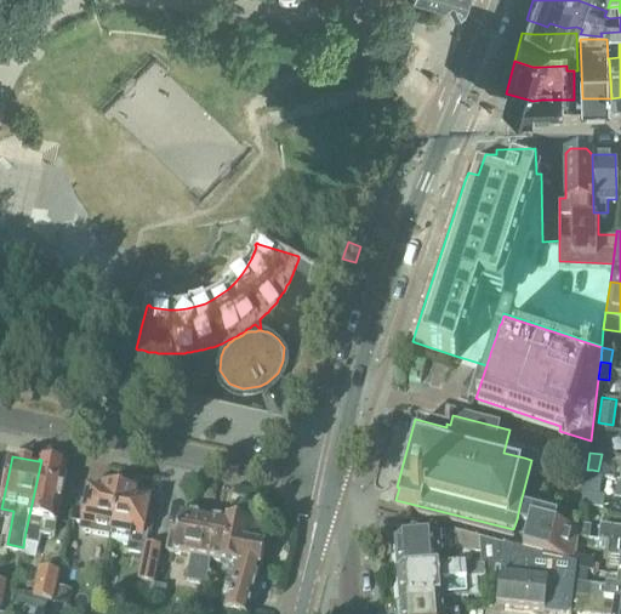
[(38,540),(40,530),(49,532),(53,529),(66,465),(41,460),(24,538),(38,540)]
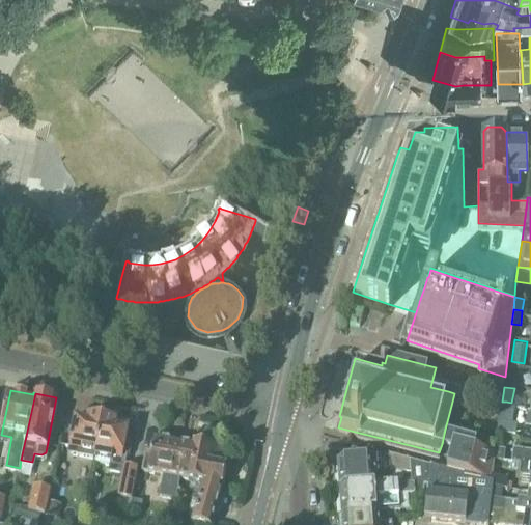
[(70,443),(68,449),(93,453),(94,447),(101,415),(99,411),(91,409),(88,413),(87,412),(85,412),(84,414),(76,412),(70,443)]
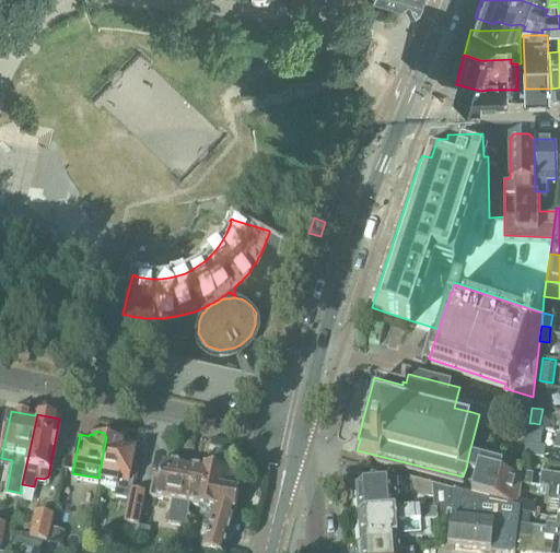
[(98,478),(97,482),(116,485),(115,492),(129,494),(125,519),(131,521),(139,522),(146,490),(131,487),(137,459),(133,459),(135,454),(136,446),(127,444),(126,444),(126,442),(125,440),(123,440),(121,436),(114,435),(112,438),(107,437),(106,437),(100,471),(98,478)]
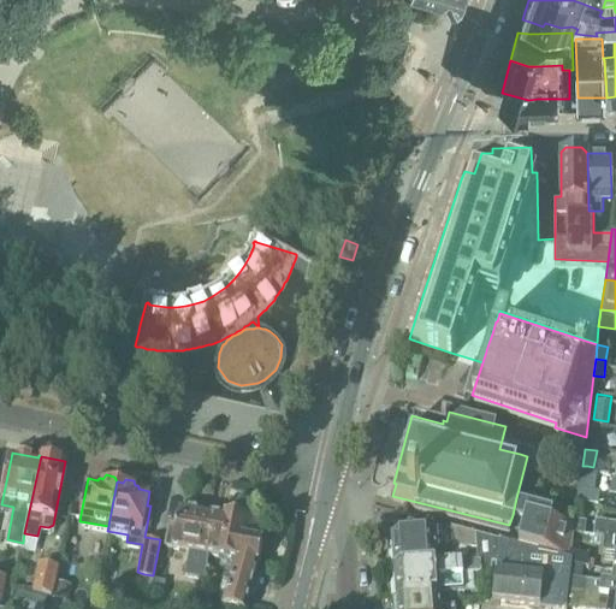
[(598,501),(599,488),(580,484),(578,497),(598,501)]
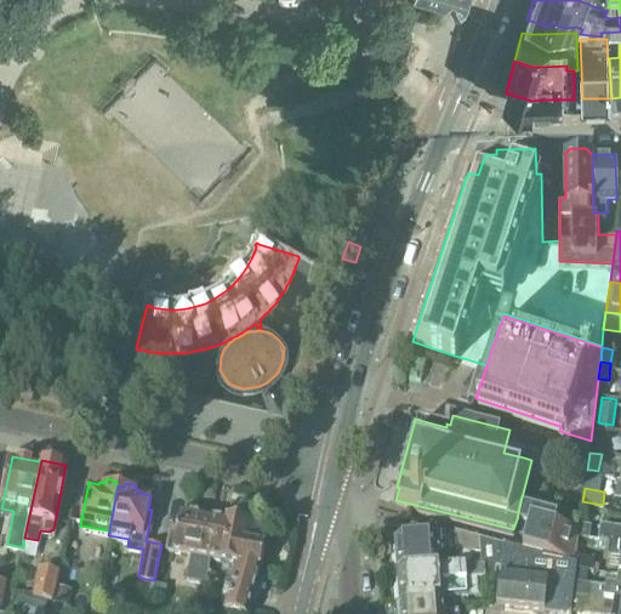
[(553,511),(533,506),(520,502),(517,519),(528,522),(522,544),(575,558),(576,550),(579,532),(580,527),(551,519),(553,511)]
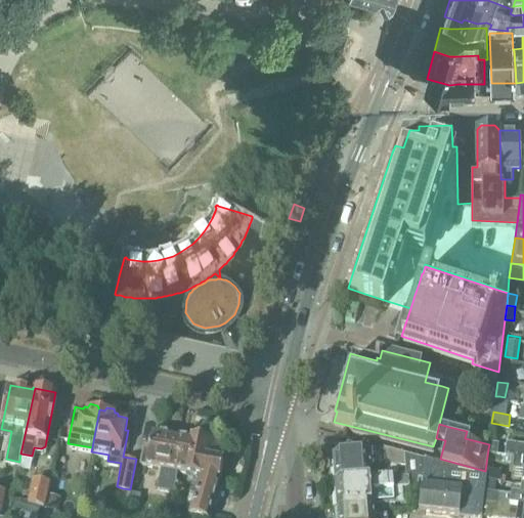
[(174,487),(177,468),(184,434),(170,431),(167,429),(163,428),(159,429),(154,428),(149,446),(144,445),(141,461),(162,465),(159,484),(174,487)]
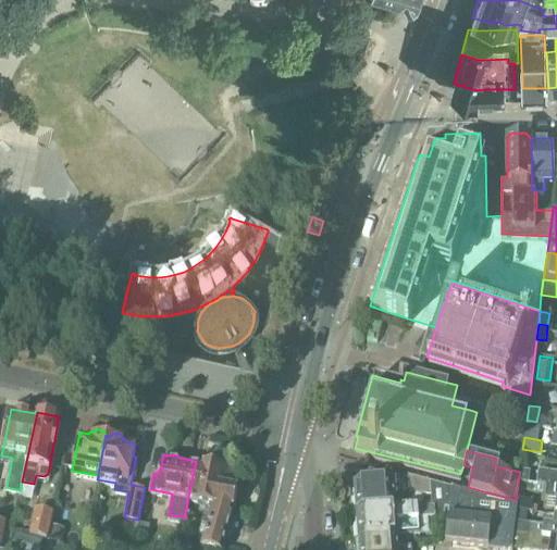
[(188,497),(210,501),(234,507),(238,485),(230,484),(233,465),(219,463),(217,461),(211,460),(207,461),(203,460),(203,462),(196,461),(188,497)]
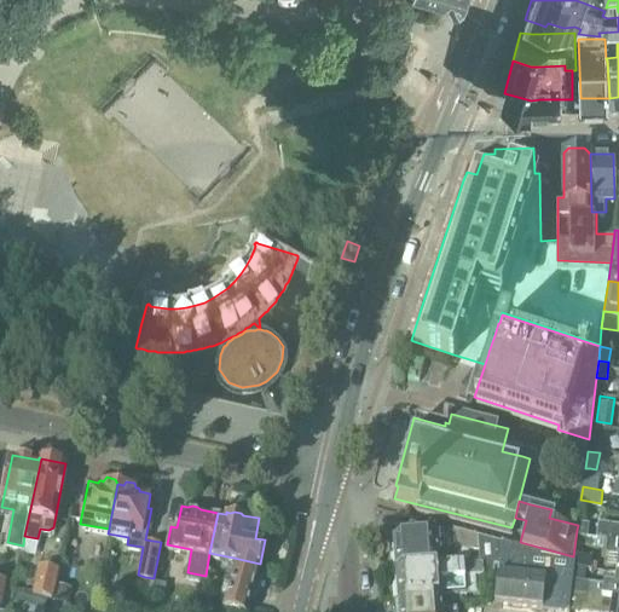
[(578,518),(578,525),(577,530),(586,531),(588,519),(578,518)]
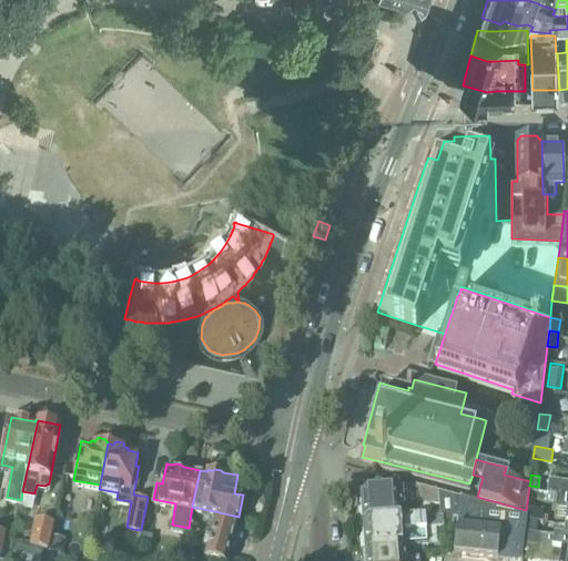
[(547,489),(556,491),(567,491),(567,477),(549,475),(547,489)]
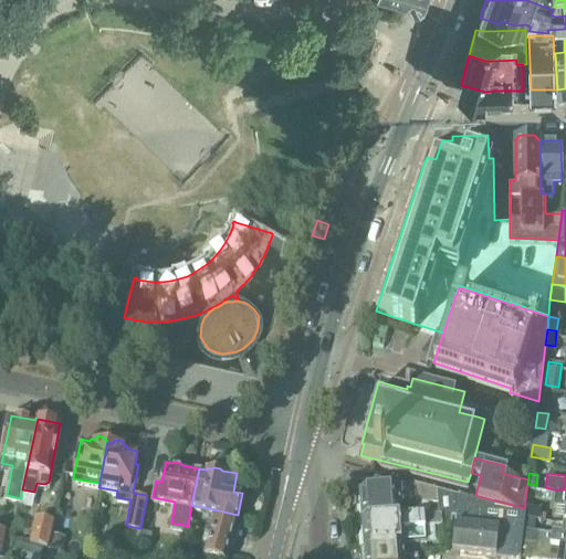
[(413,495),(436,499),(435,485),(412,478),(413,495)]
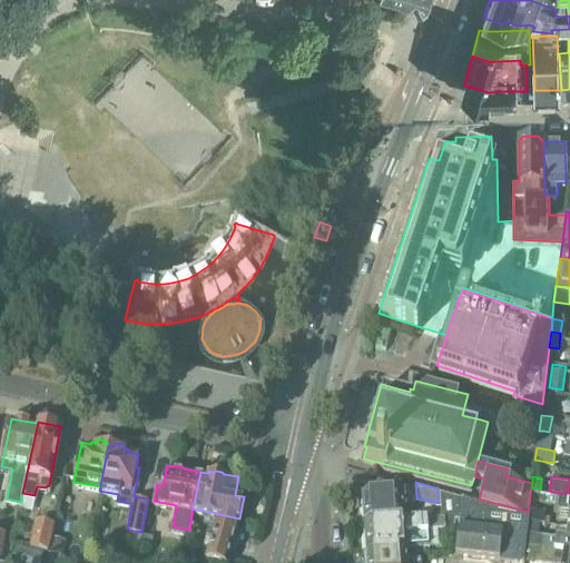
[(406,517),(366,521),(367,546),(409,544),(415,543),(416,545),(429,544),(428,527),(444,526),(453,525),(454,515),(457,515),(460,494),(438,489),(439,503),(440,514),(414,516),(406,517)]
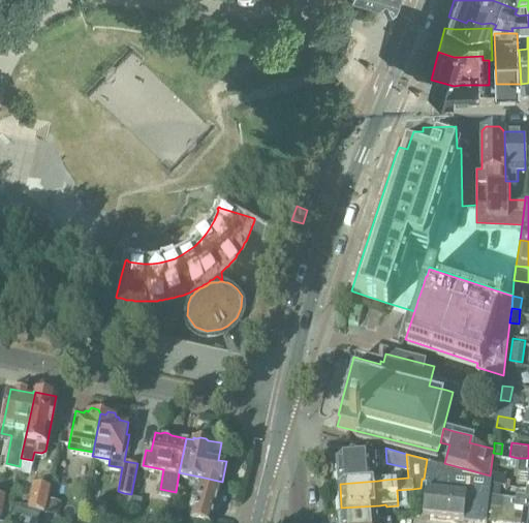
[(384,480),(382,455),(338,459),(340,484),(377,481),(384,480)]
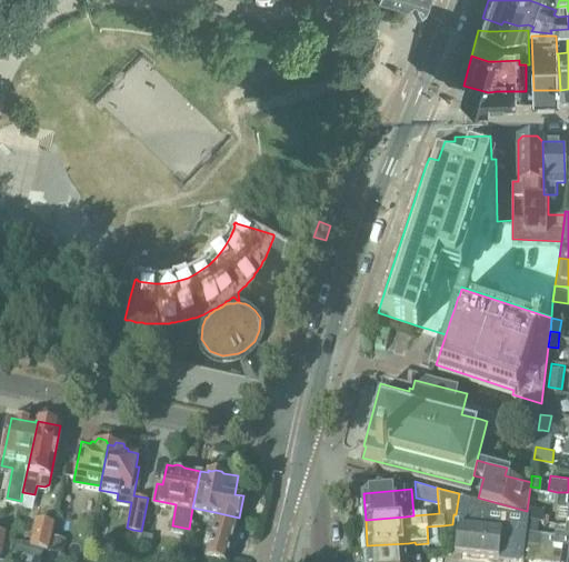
[(567,517),(568,517),(568,492),(557,492),(556,504),(568,507),(567,517)]
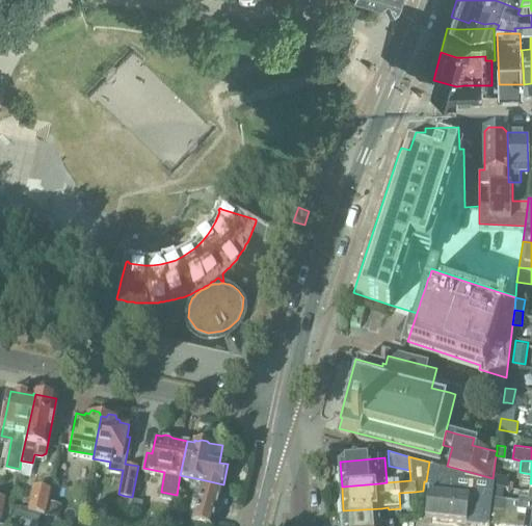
[(426,515),(488,522),(489,518),(490,506),(493,495),(494,482),(493,482),(493,478),(447,466),(432,463),(426,515)]
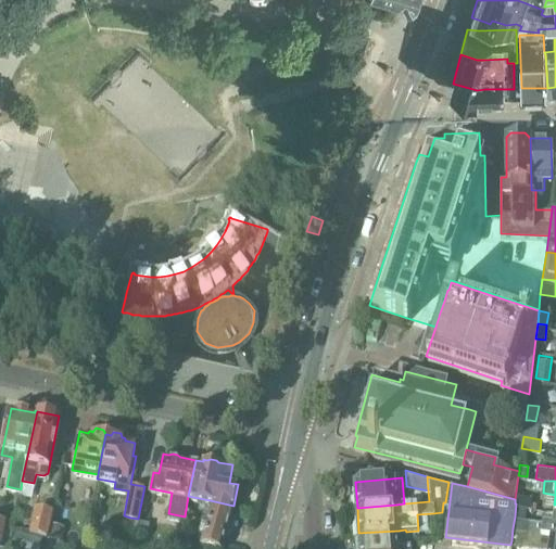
[(516,492),(515,499),(515,503),(516,503),(529,505),(531,494),(516,492)]
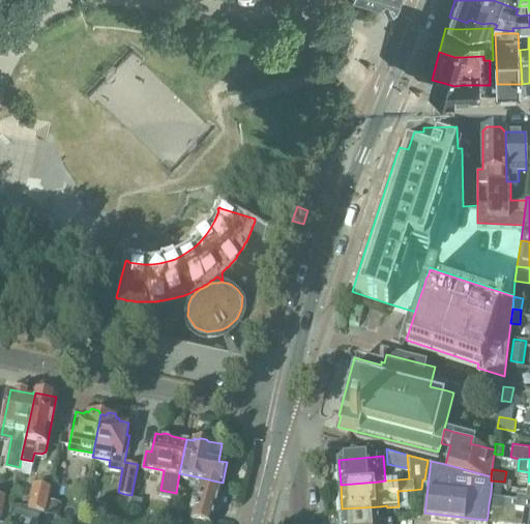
[(192,517),(211,523),(223,483),(200,477),(192,517)]
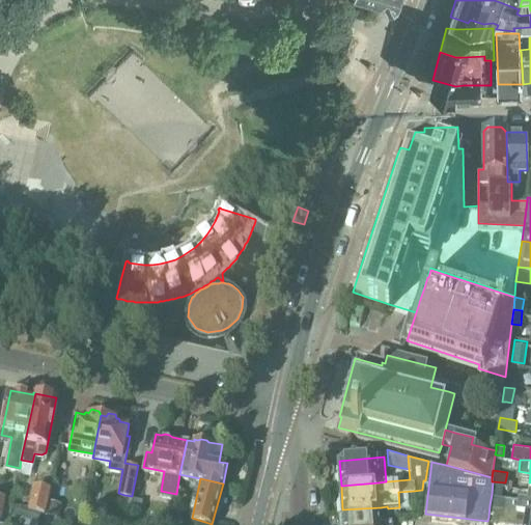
[(51,487),(33,481),(26,506),(46,512),(48,498),(51,487)]
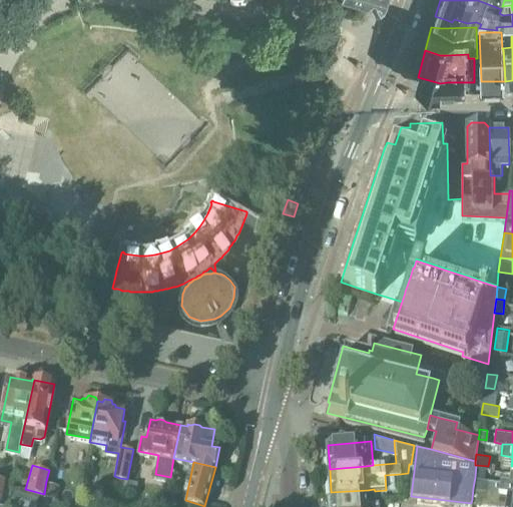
[(475,477),(473,488),(506,493),(512,493),(512,473),(510,473),(509,482),(499,480),(475,477)]
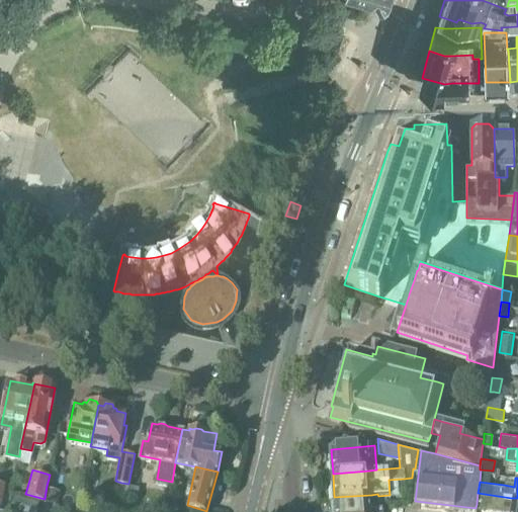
[(121,483),(120,490),(126,492),(128,484),(121,483)]
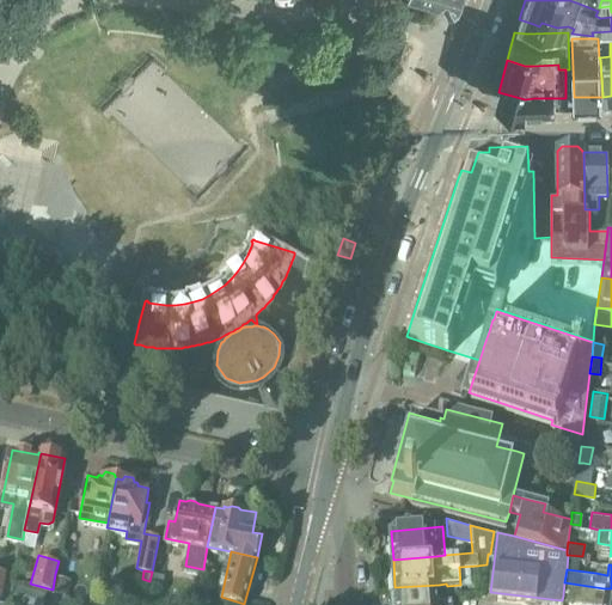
[(69,578),(56,574),(53,590),(66,593),(69,578)]
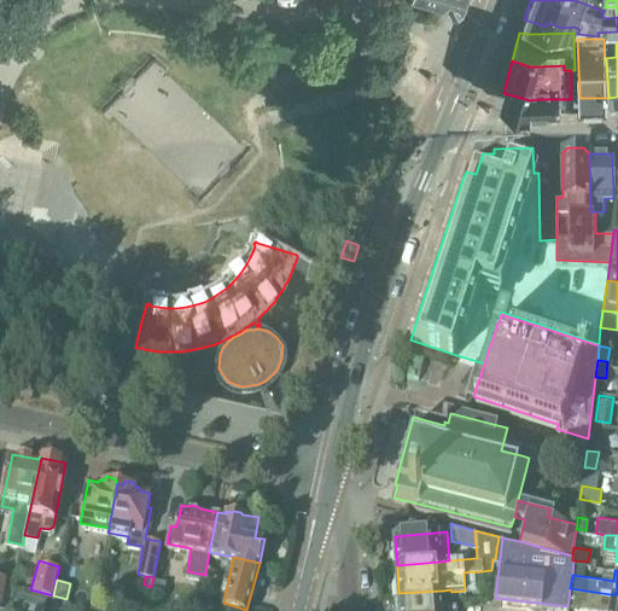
[(450,589),(443,591),(398,593),(400,597),(395,597),(395,610),(454,610),(454,604),(452,604),(450,593),(452,592),(450,589)]
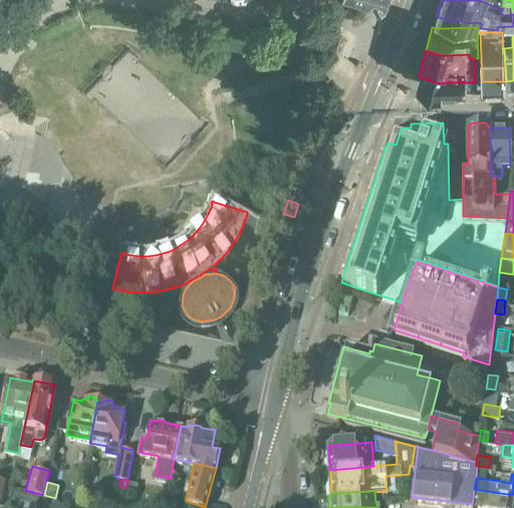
[(505,507),(513,507),(513,494),(507,494),(506,504),(505,507)]
